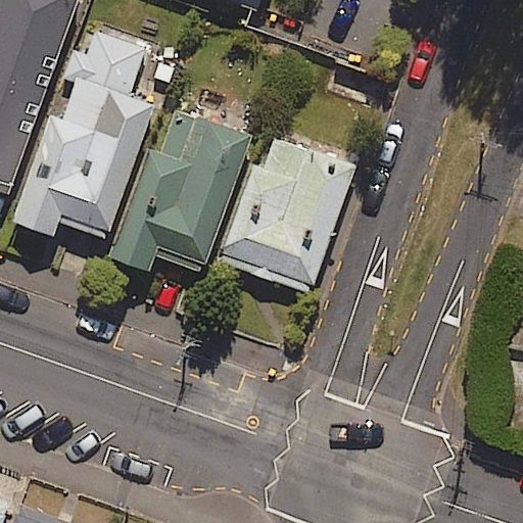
[(78,0),(0,0),(0,191),(8,194),(78,0)]
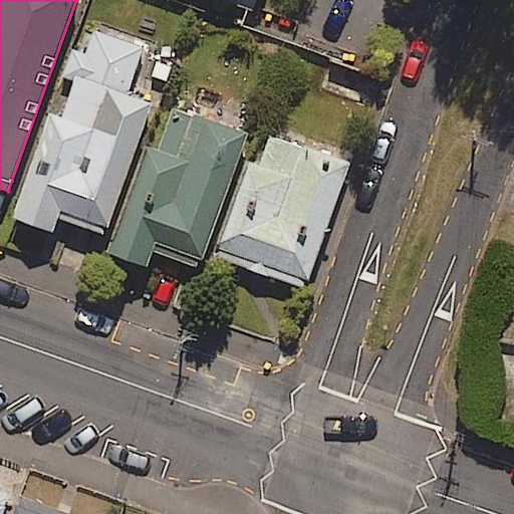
[(226,0),(253,9),(256,0),(226,0)]
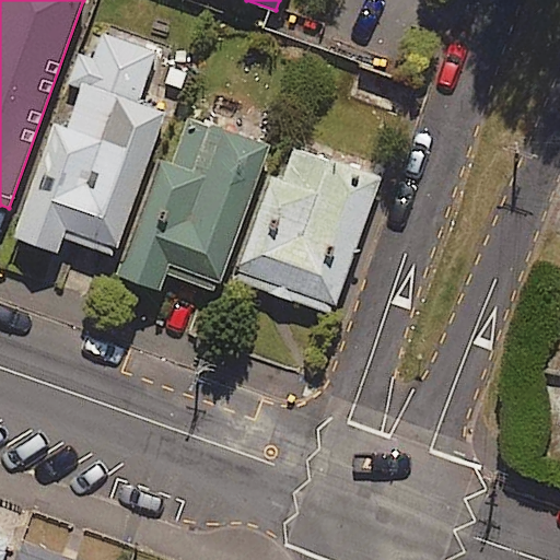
[(155,53),(104,35),(95,59),(79,54),(68,84),(80,89),(66,127),(54,123),(21,212),(12,237),(58,253),(63,236),(69,238),(74,241),(104,251),(114,255),(164,113),(138,103),(155,53)]
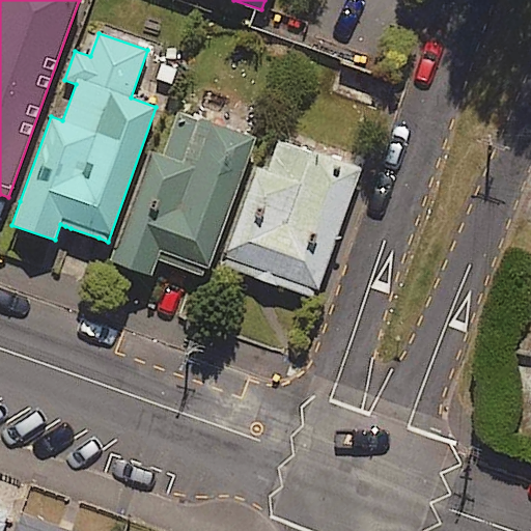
[(156,79),(173,85),(179,70),(161,63),(156,79)]
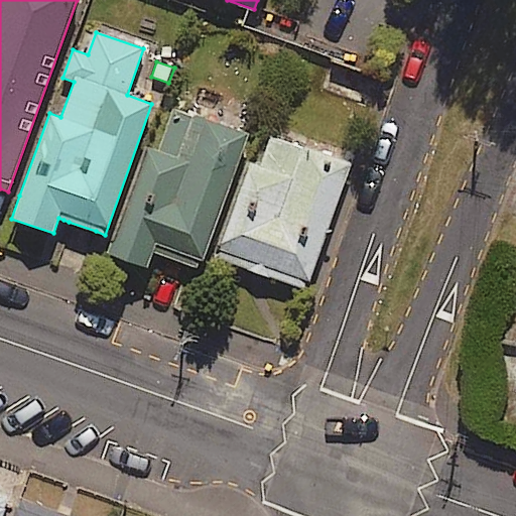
[(158,149),(146,145),(107,254),(147,268),(153,252),(158,254),(164,256),(189,265),(200,268),(247,135),(172,109),(158,149)]
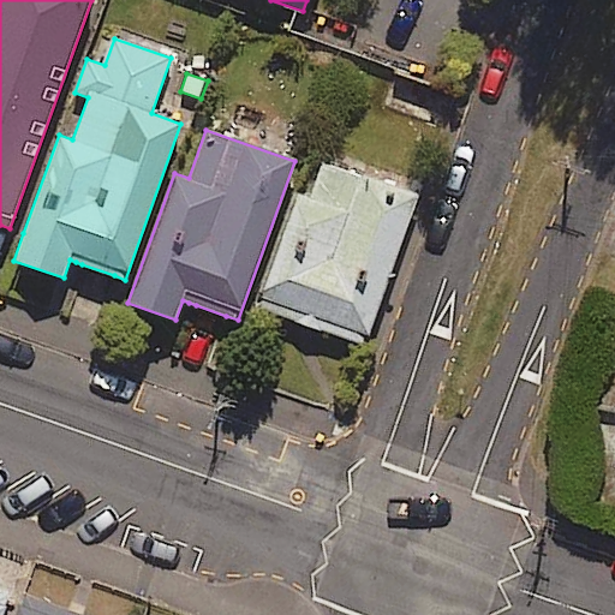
[(310,197),(297,192),(257,305),(300,321),(309,323),(316,327),(368,344),(419,195),(323,162),(310,197)]
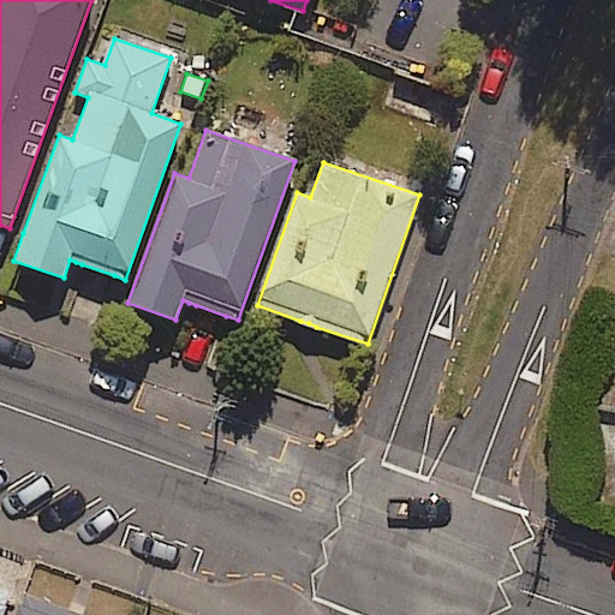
[(69,610),(27,596),(19,614),(83,614),(76,613),(69,610)]
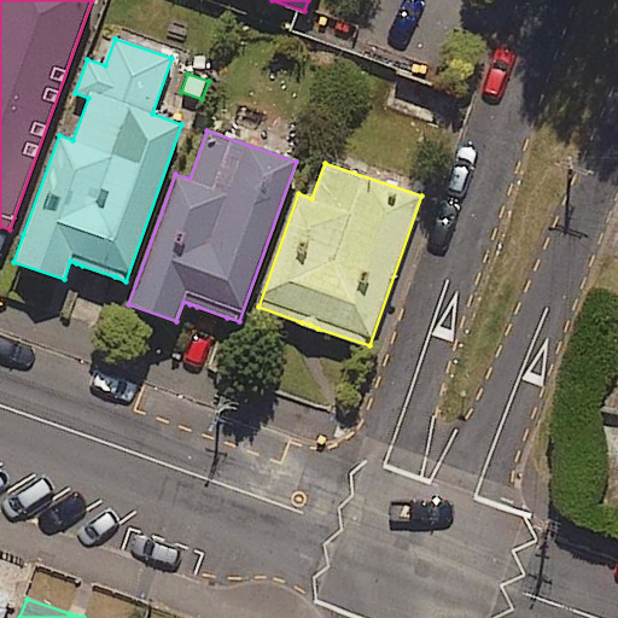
All buildings are outlined.
